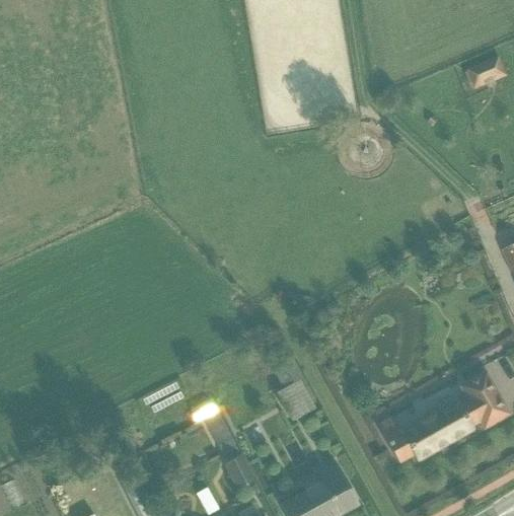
[(513,58),(485,66),(490,86),(513,80),(513,58)]
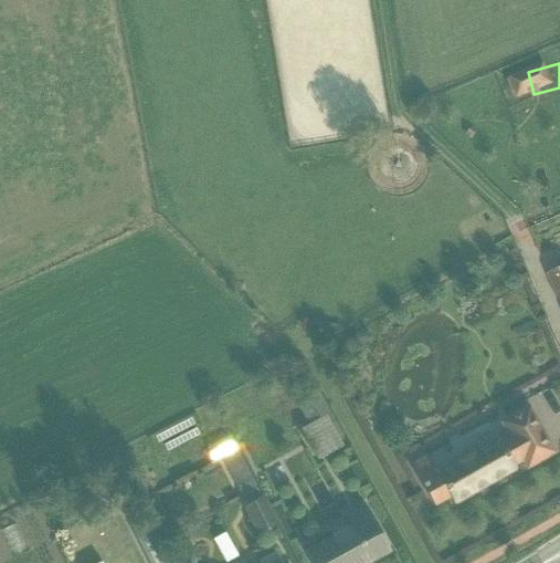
[(437,512),(556,452),(531,403),(413,464),(437,512)]
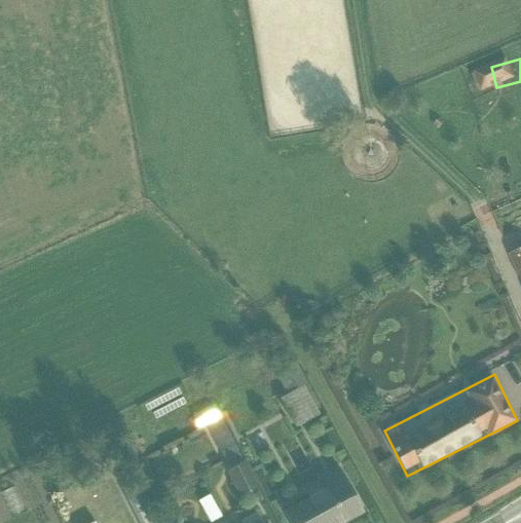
[(220,421),(234,416),(229,402),(215,408),(220,421)]
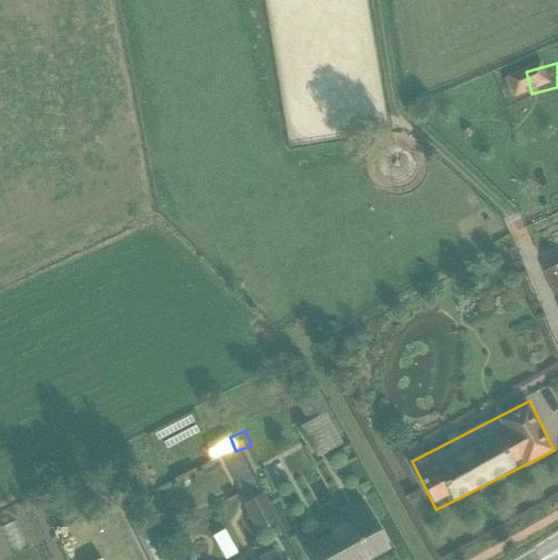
[(378,559),(395,550),(367,502),(296,544),(305,559),(378,559)]
